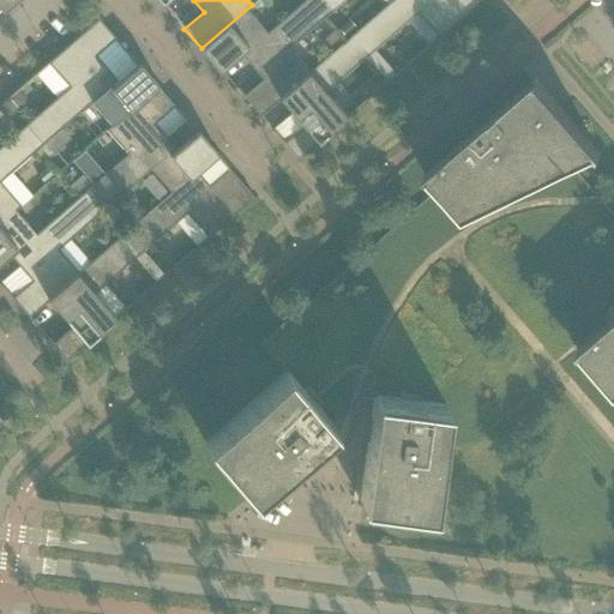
[(260,116),(280,100),(280,98),(311,72),(309,71),(290,48),(333,11),(323,0),(305,0),(268,32),(268,34),(253,46),(262,55),(250,65),(263,79),(242,96),(260,116)]
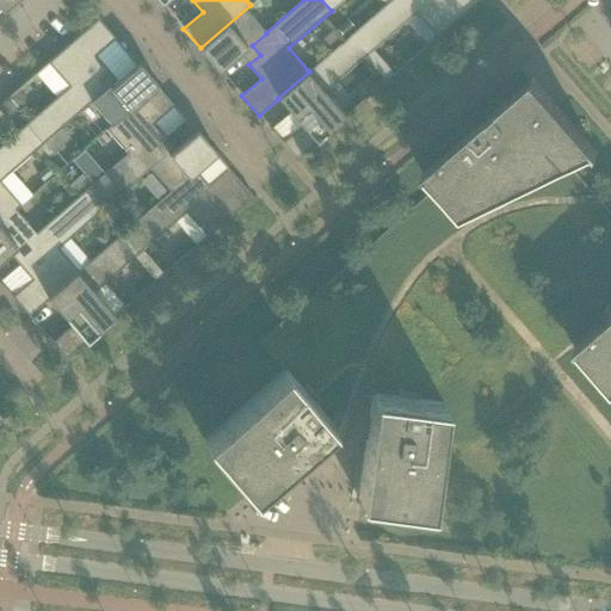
[(321,0),(332,11),(343,0),(321,0)]
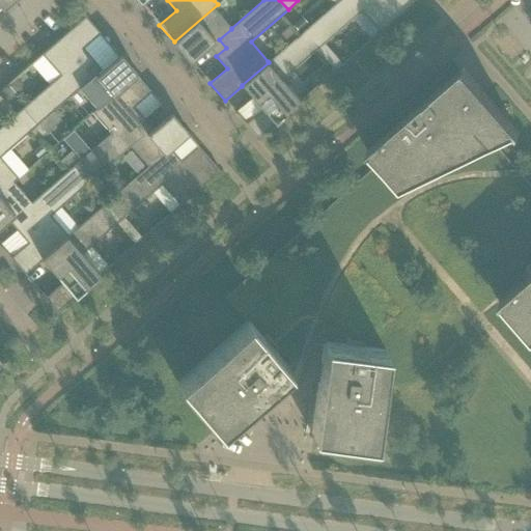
[(309,26),(305,29),(320,47),(316,50),(323,57),(330,51),(324,43),(361,10),(379,30),(372,36),(372,37),(415,0),(338,0),(335,3),(309,26)]
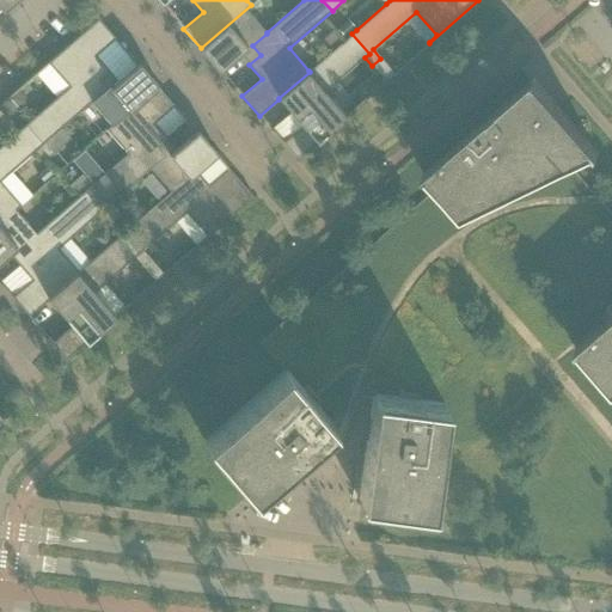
[(238,51),(249,65),(261,55),(252,46),(267,34),(267,32),(246,10),(252,5),(251,5),(201,48),(219,69),(238,51)]
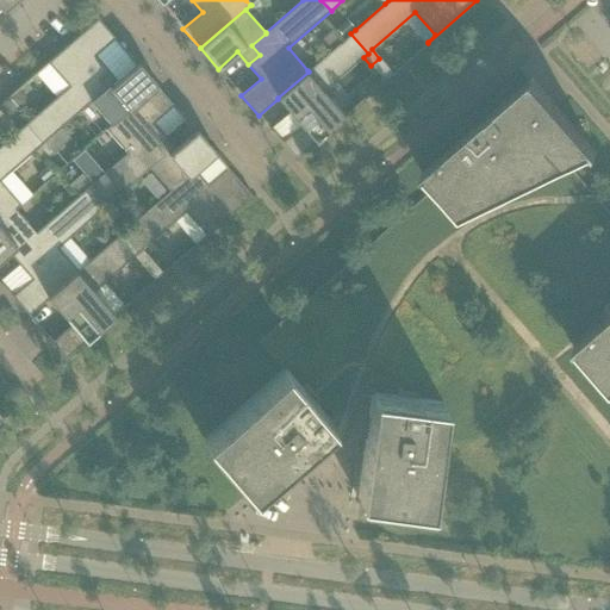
[(56,97),(25,123),(43,143),(44,142),(62,128),(91,101),(105,88),(97,80),(107,69),(95,55),(113,39),(114,38),(98,18),(47,62),(68,86),(56,97)]
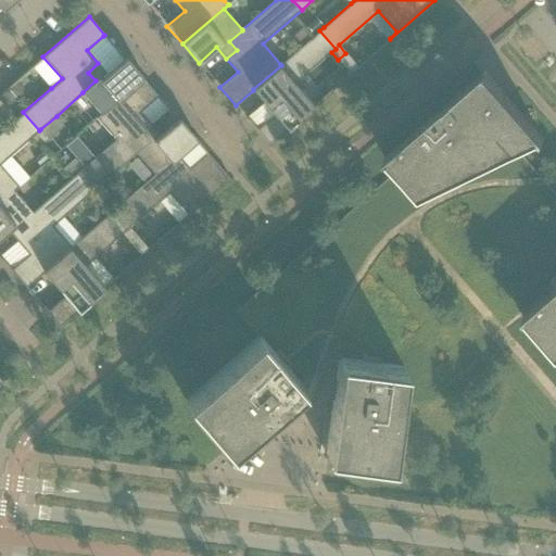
[(316,17),(306,26),(314,35),(319,30),(324,27),(316,17)]
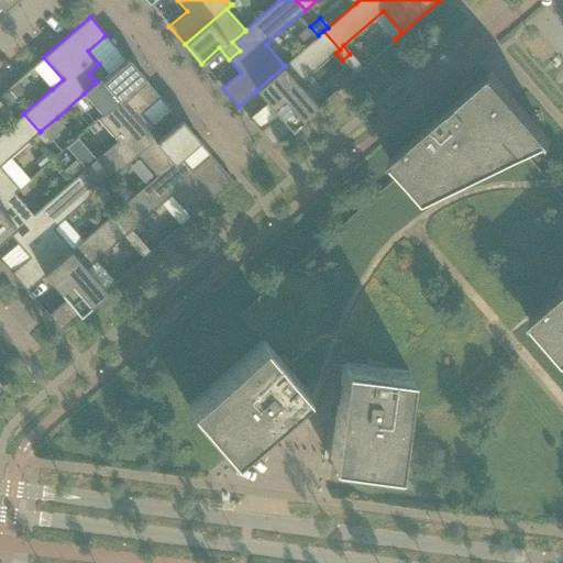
[(305,29),(297,36),(306,46),(315,40),(305,29)]
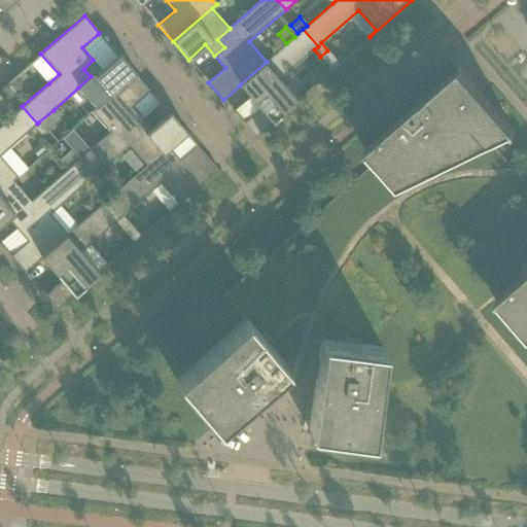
[(240,84),(240,85),(260,108),(243,123),(255,137),(303,95),(303,94),(296,99),(279,79),(314,49),(318,46),(303,29),(297,33),(294,37),(286,43),(266,61),(267,62),(240,84)]
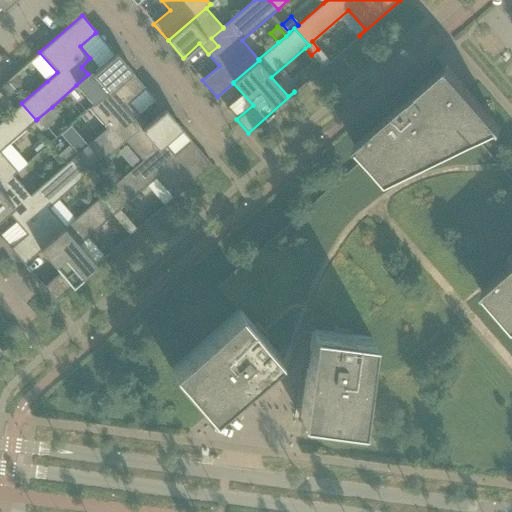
[(318,49),(311,55),(322,67),(307,80),(307,81),(336,56),(335,55),(329,61),(318,49)]
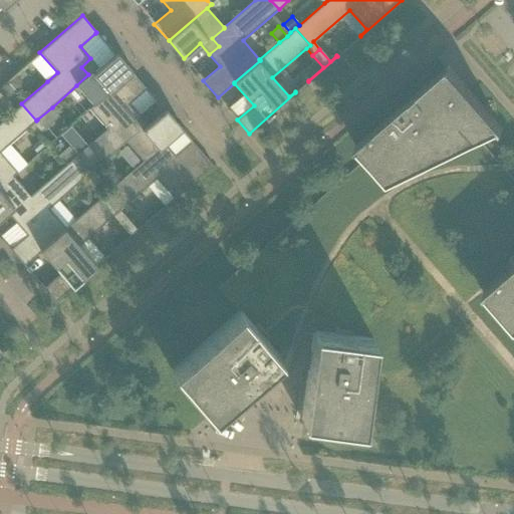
[(89,108),(89,109),(132,72),(116,54),(99,69),(90,58),(81,67),(88,74),(76,85),(93,104),(89,108)]
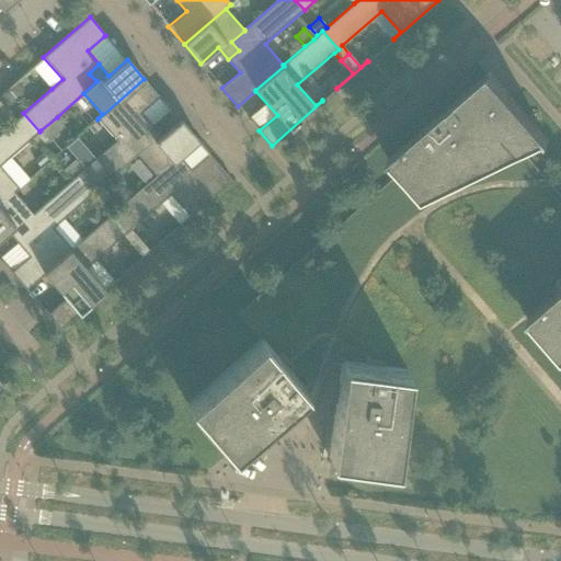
[(77,175),(93,193),(137,155),(149,142),(142,135),(152,125),(141,112),(159,96),(144,79),(98,119),(116,140),(95,159),(84,168),(83,170),(77,175)]
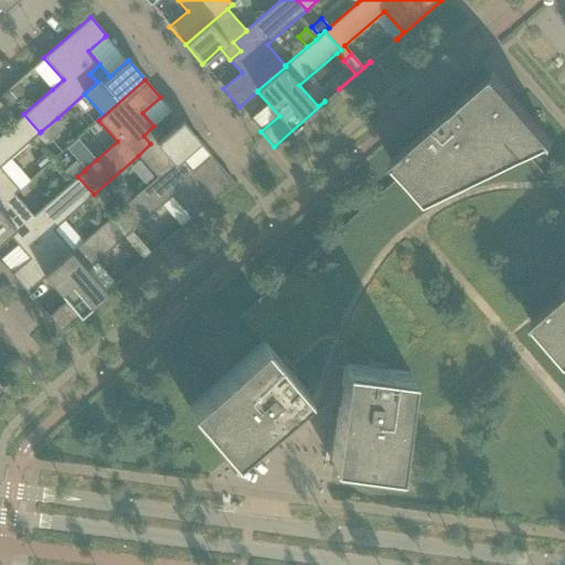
[(392,163),(393,162),(396,160),(408,173),(405,176),(427,200),(545,138),(550,144),(552,141),(515,99),(512,102),(514,104),(513,106),(491,81),(476,95),(475,94),(477,92),(473,88),(391,161),(392,163)]
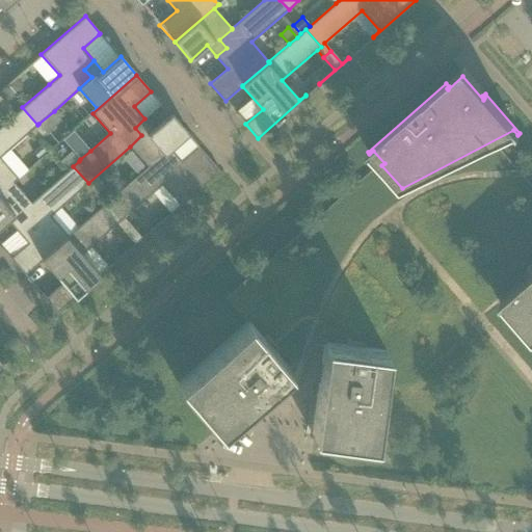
[(17,78),(8,85),(16,95),(21,89),(21,83),(17,78)]
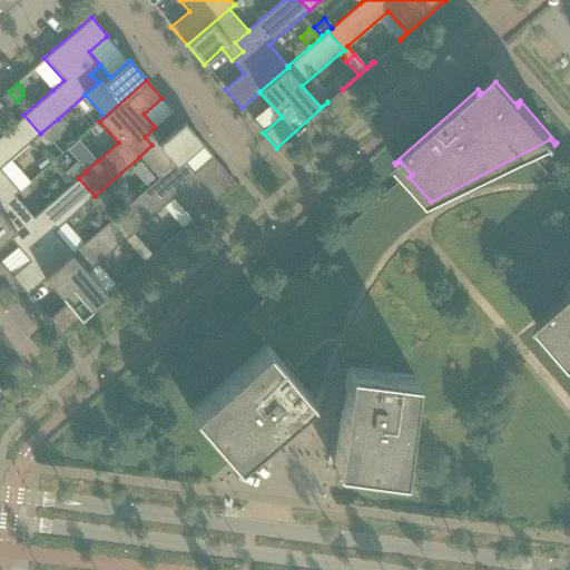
[(8,92),(0,99),(0,102),(3,106),(10,107),(16,101),(8,92)]
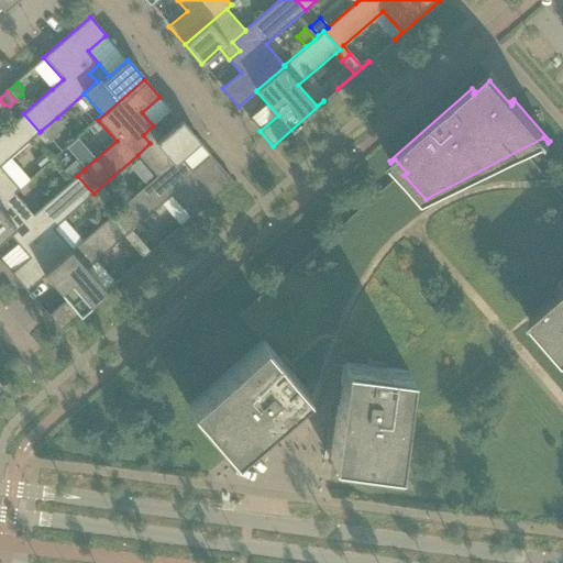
[(0,205),(19,188),(0,166),(10,157),(32,139),(40,132),(23,113),(0,133),(0,205)]
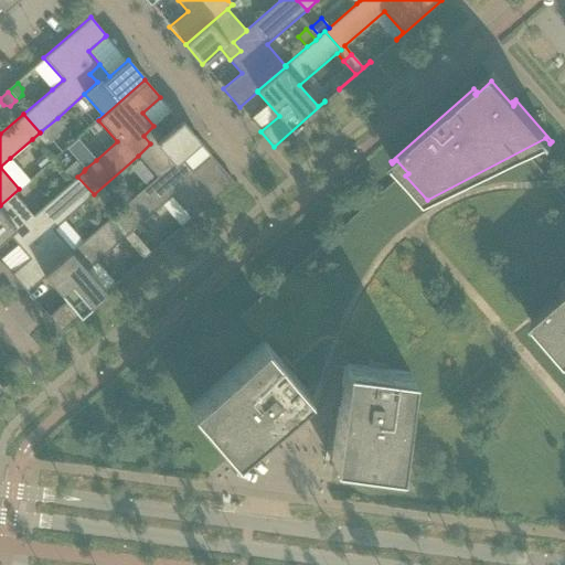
[(65,127),(57,118),(41,131),(49,141),(65,127)]
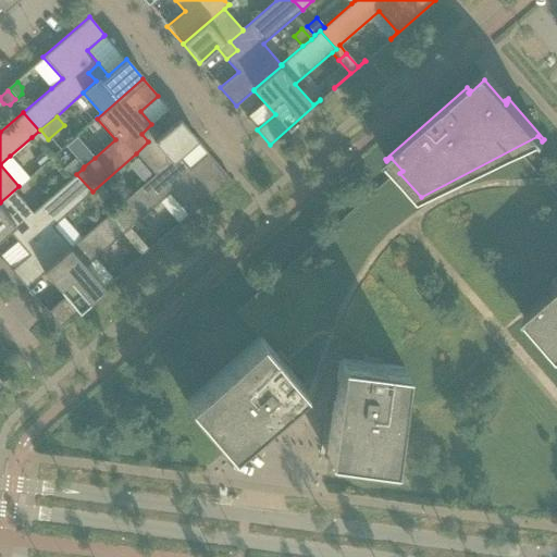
[(136,153),(155,174),(155,175),(178,155),(178,156),(197,140),(180,120),(161,136),(151,124),(141,134),(148,141),(136,153)]
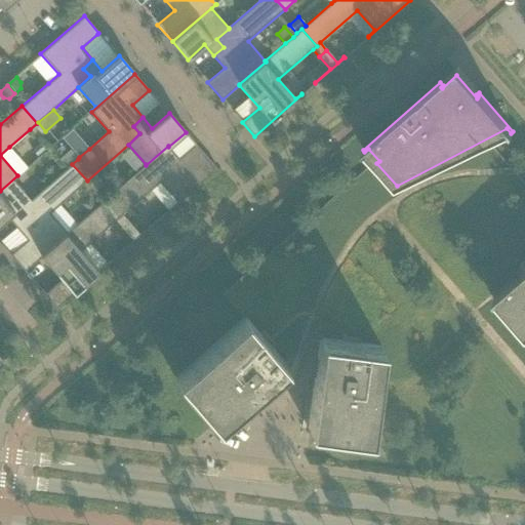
[(37,123),(30,129),(37,137),(45,131),(38,122),(37,123)]
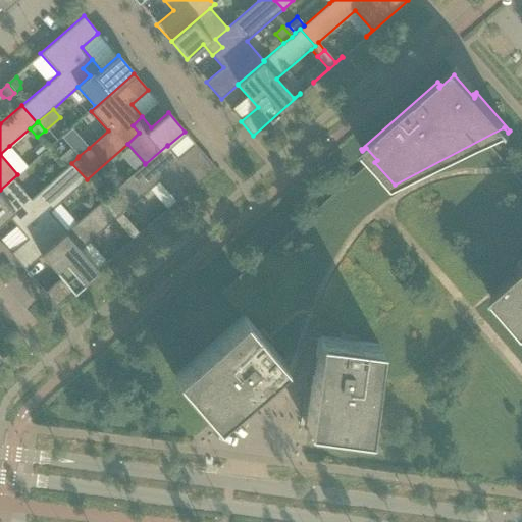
[(71,128),(61,137),(65,141),(74,133),(71,128)]
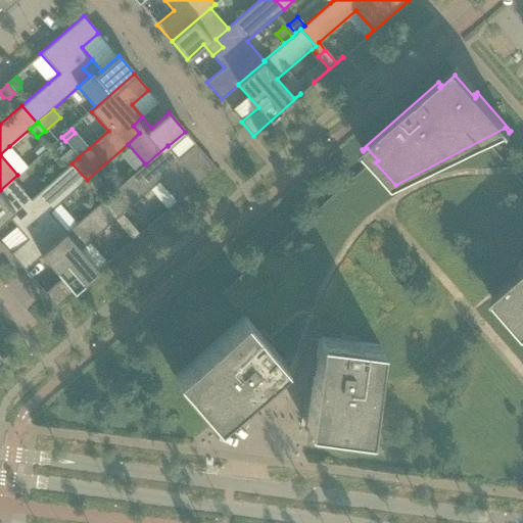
[(89,148),(75,133),(65,141),(79,156),(89,148)]
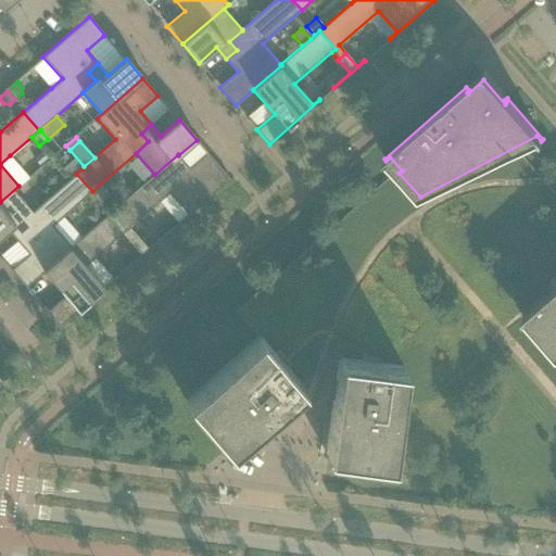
[(41,153),(35,159),(39,164),(46,159),(41,153)]
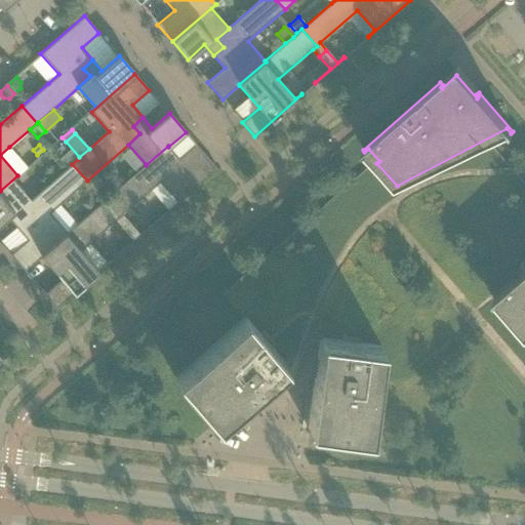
[(146,164),(104,201),(119,217),(115,220),(121,228),(129,221),(122,214),(159,182),(176,202),(170,207),(170,208),(216,168),(196,145),(179,159),(168,147),(168,146),(146,165),(146,164)]
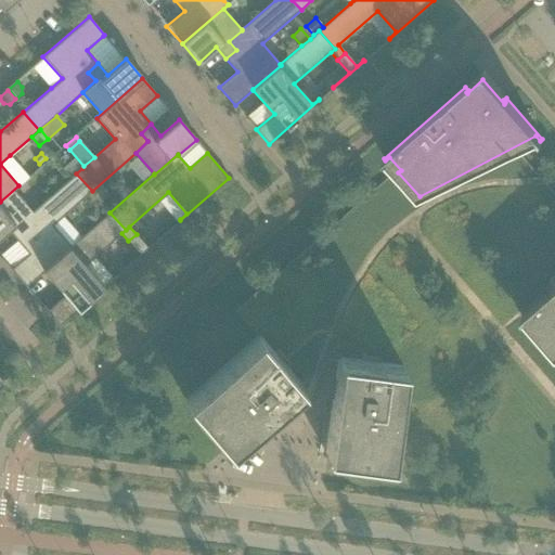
[(76,173),(82,168),(74,157),(62,167),(71,178),(76,173)]
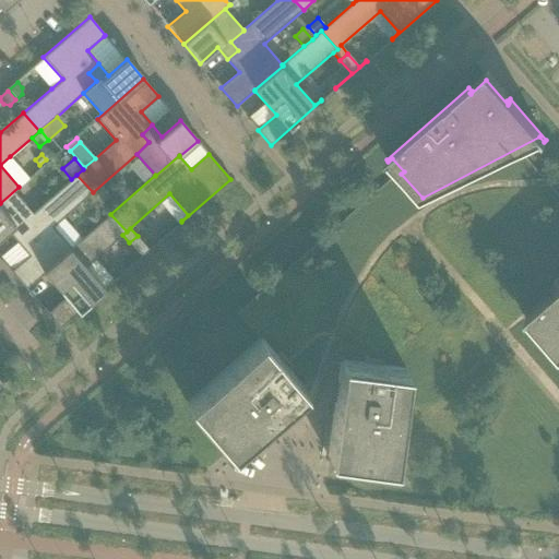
[(26,289),(44,273),(72,248),(71,248),(54,227),(93,192),(76,175),(71,179),(33,213),(20,225),(27,233),(16,242),(28,256),(10,271),(26,289)]
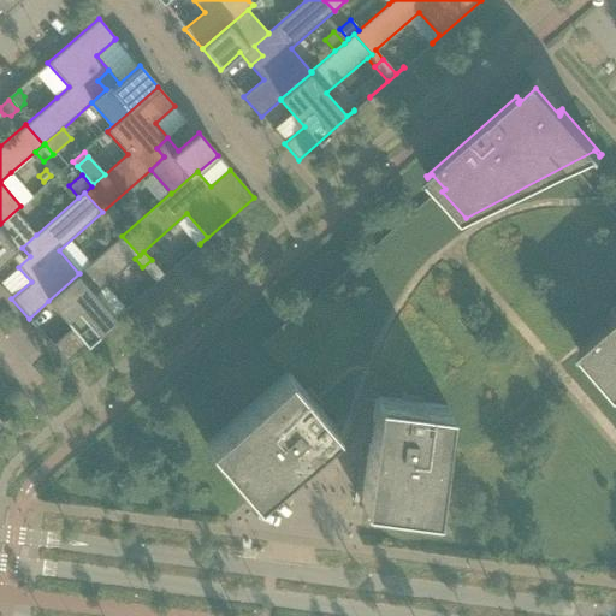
[(0,260),(7,254),(18,267),(30,256),(22,248),(36,235),(16,212),(22,207),(21,206),(0,224),(0,260)]
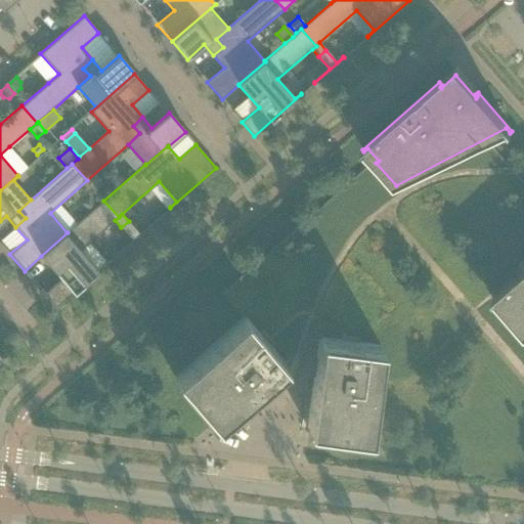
[(91,184),(84,190),(91,200),(98,193),(91,184)]
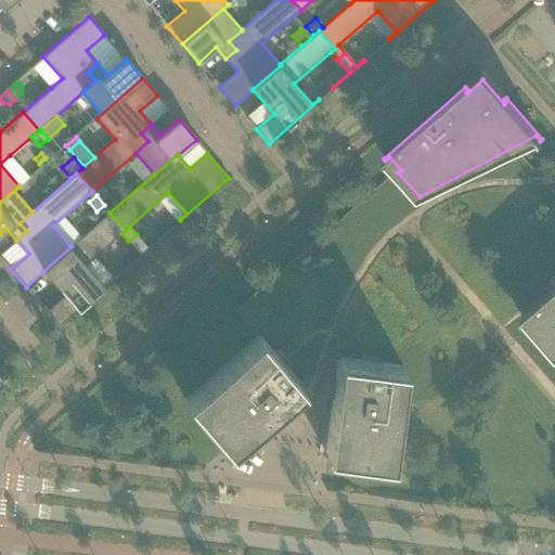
[(93,209),(86,216),(94,226),(102,219),(93,209)]
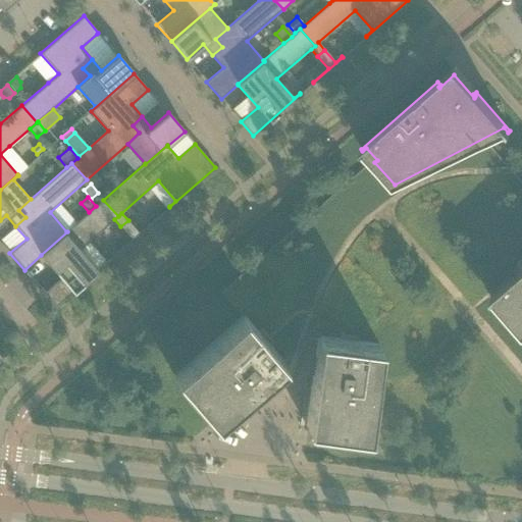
[(41,255),(61,277),(44,293),(56,306),(104,265),(103,264),(97,269),(80,249),(114,219),(118,216),(103,200),(96,206),(89,212),(66,231),(67,231),(41,255)]
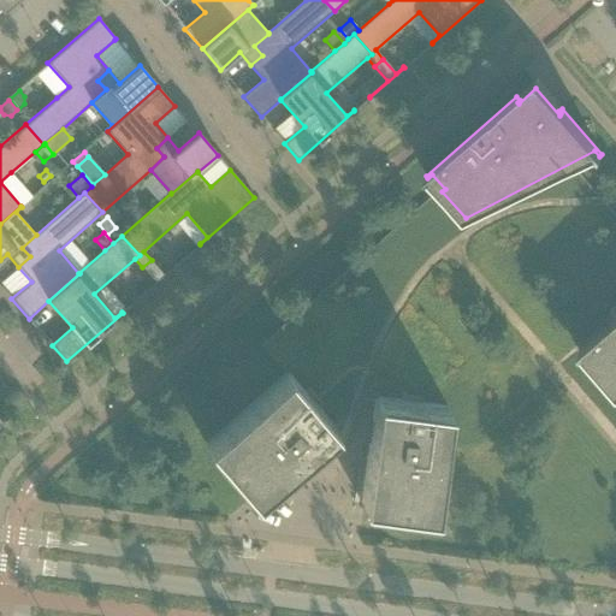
[(152,260),(142,267),(155,282),(137,297),(138,298),(172,268),(172,267),(164,274),(152,260)]
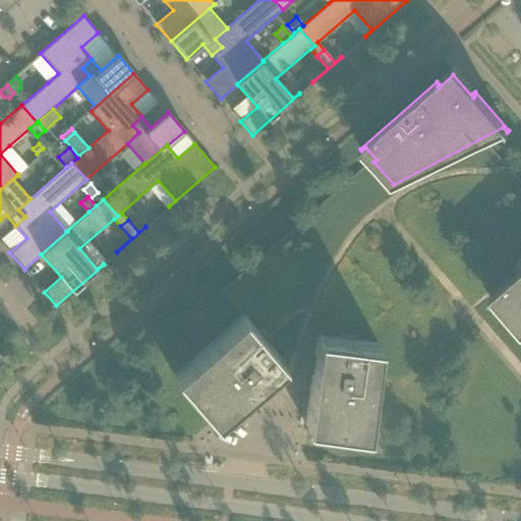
[(520,270),(489,298),(491,299),(493,298),(520,331),(520,270)]
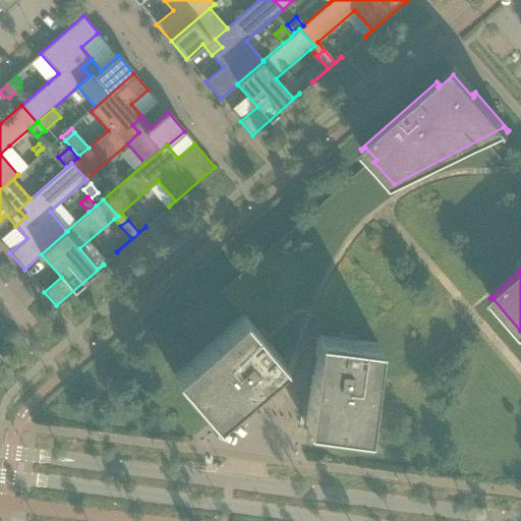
[(214,421),(215,422),(283,363),(282,362),(283,360),(270,346),(274,342),(262,329),(256,333),(242,316),(174,375),(214,421)]
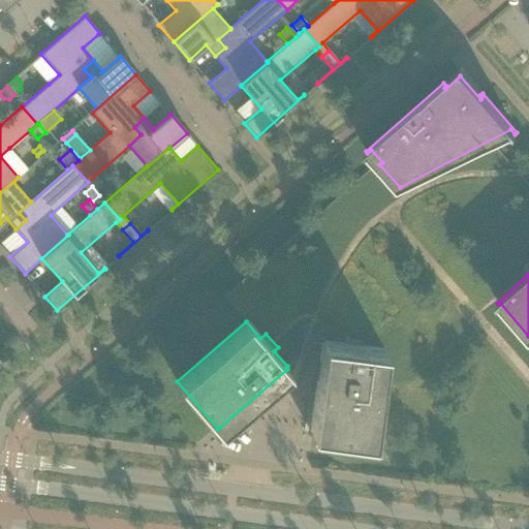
[(310,433),(371,441),(373,441),(384,350),(383,350),(383,348),(363,346),(364,341),(345,339),(344,343),(324,341),(323,342),(322,342),(321,344),(310,433)]
